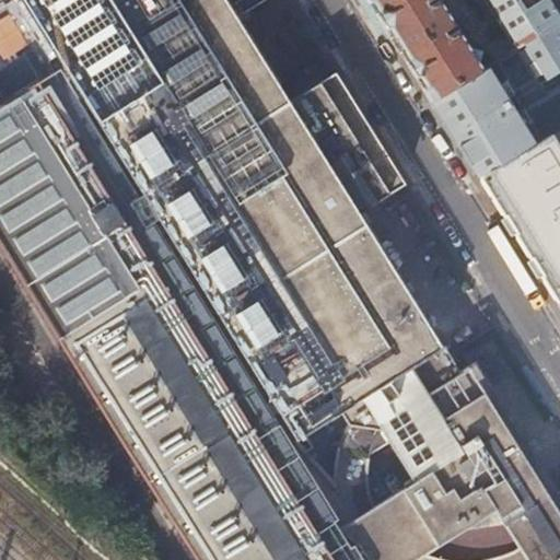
[(373,238),(420,208),(351,97),(310,123),(243,14),(236,4),(233,0),(22,0),(294,440),(423,359),(436,378),(423,388),(459,445),(427,466),(423,459),(398,476),(416,503),(429,496),(448,524),(491,498),(510,525),(553,497),(486,386),(473,394),(456,368),(454,369),(373,238)]
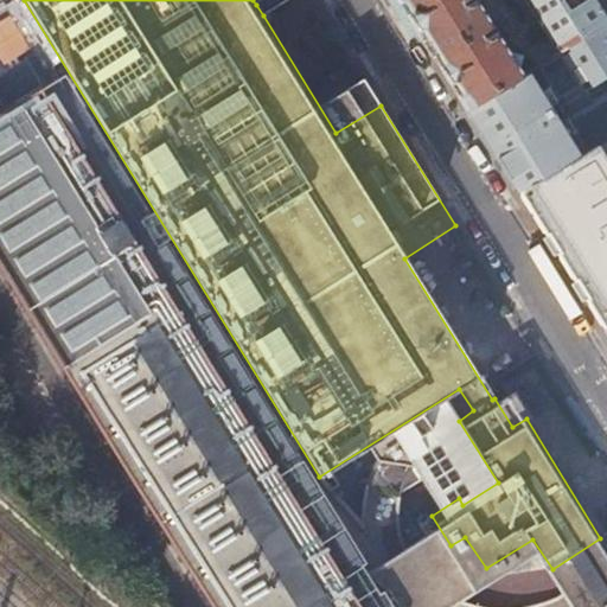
[(286,0),(262,0),(256,5),(263,16),(286,0)]
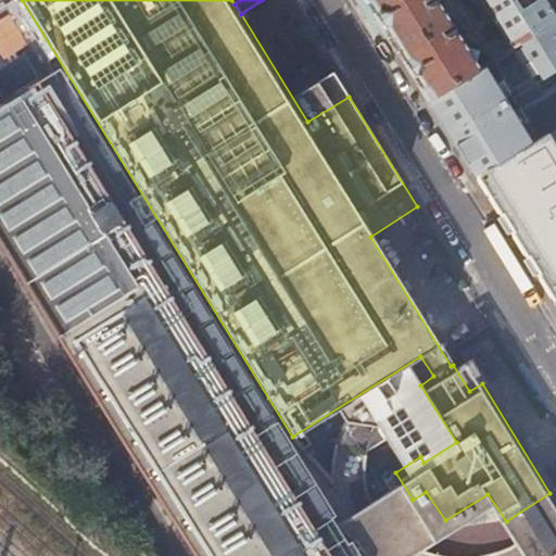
[(366,0),(429,101),(477,71),(477,70),(479,68),(474,61),(477,51),(466,49),(437,0),(366,0)]
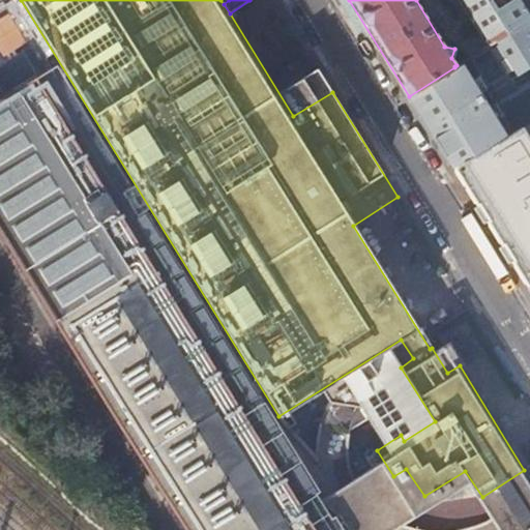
[(529,20),(529,17),(519,0),(458,0),(488,46),(508,33),(529,20)]
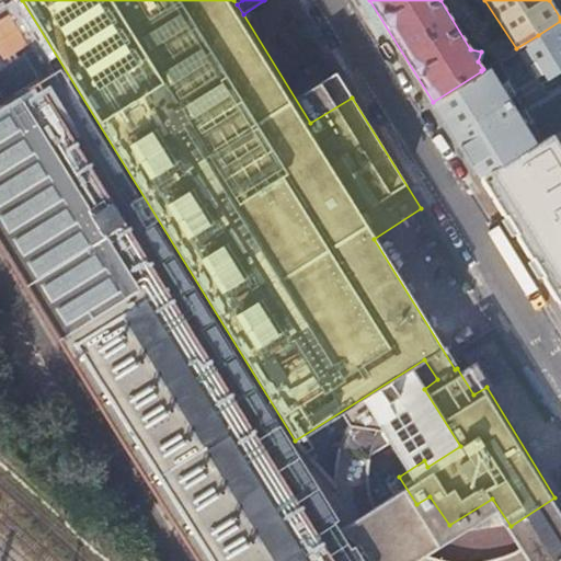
[(560,70),(560,21),(538,35),(560,71),(560,70)]
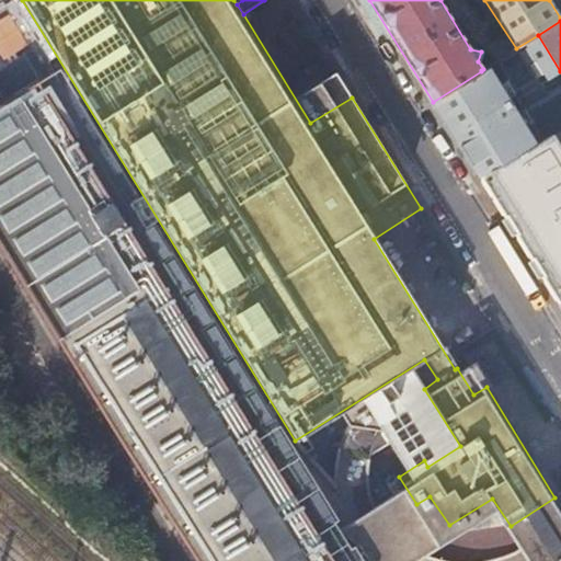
[(560,71),(538,35),(516,48),(507,54),(496,61),(513,92),(517,99),(560,71)]
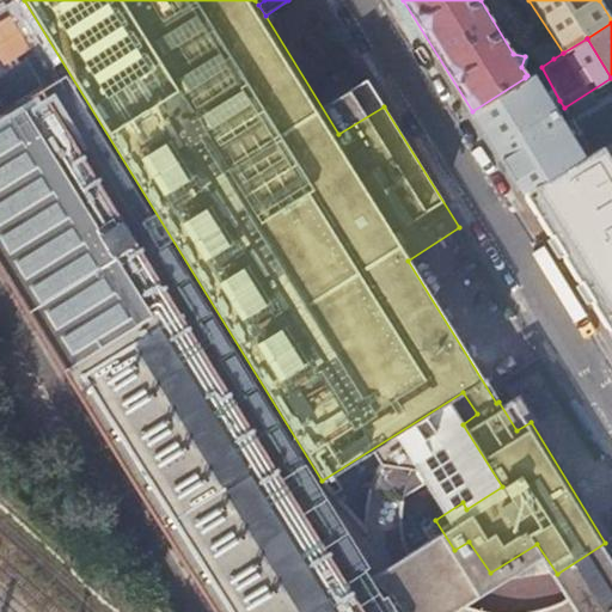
[(540,46),(531,50),(534,56),(544,50),(540,46)]
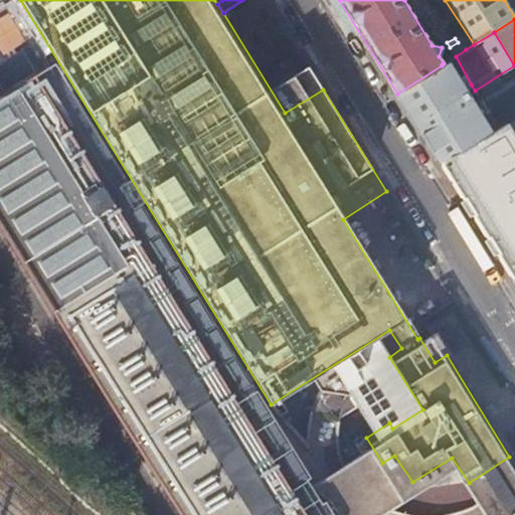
[(456,56),(466,49),(462,44),(452,51),(456,56)]
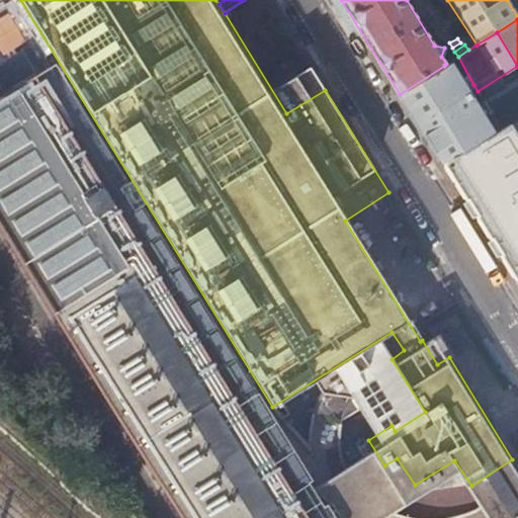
[(444,66),(400,94),(400,95),(443,165),(443,164),(463,152),(464,153),(495,134),(485,116),(491,113),(487,106),(481,110),(467,89),(473,85),(458,57),(446,64),(444,65),(444,66)]
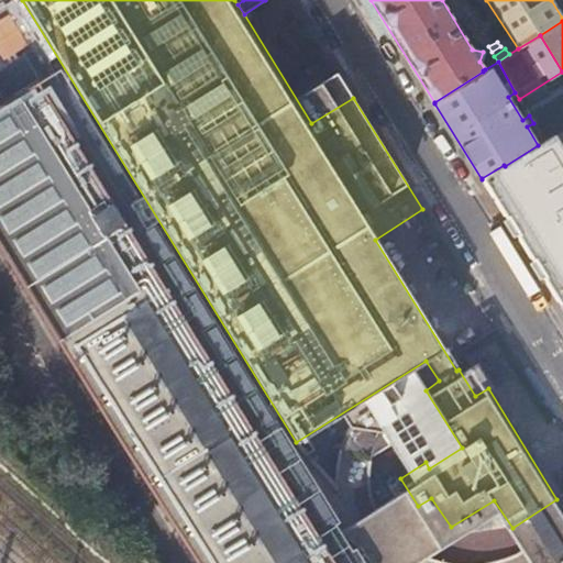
[(560,174),(562,170),(562,144),(547,155),(560,174)]
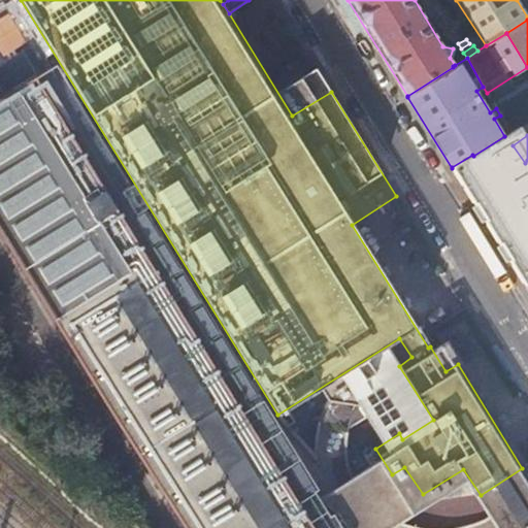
[(527,166),(521,171),(518,168),(515,170),(517,174),(501,184),(498,178),(509,171),(498,153),(479,165),(473,156),(472,155),(452,167),(516,271),(527,263),(527,166)]
